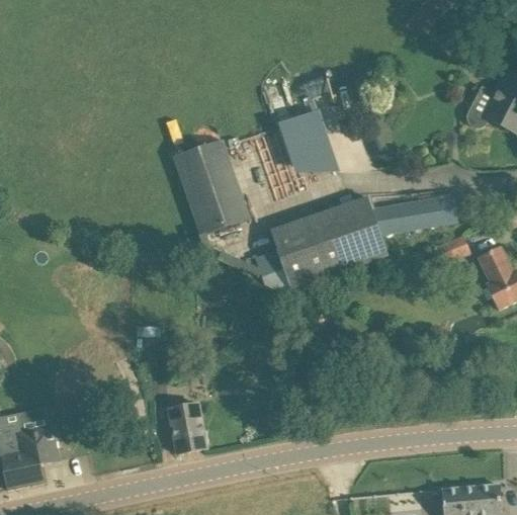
[(424,0),(414,10),(429,25),(453,0),(424,0)]
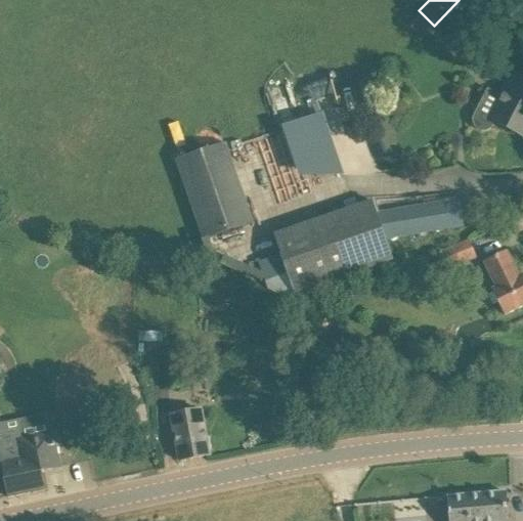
[(491,124),(494,119),(522,133),(522,132),(522,78),(511,72),(499,93),(486,86),(474,112),(473,116),(473,118),(474,122),(475,125),(478,126),(481,128),(485,128),(489,126),(491,124)]
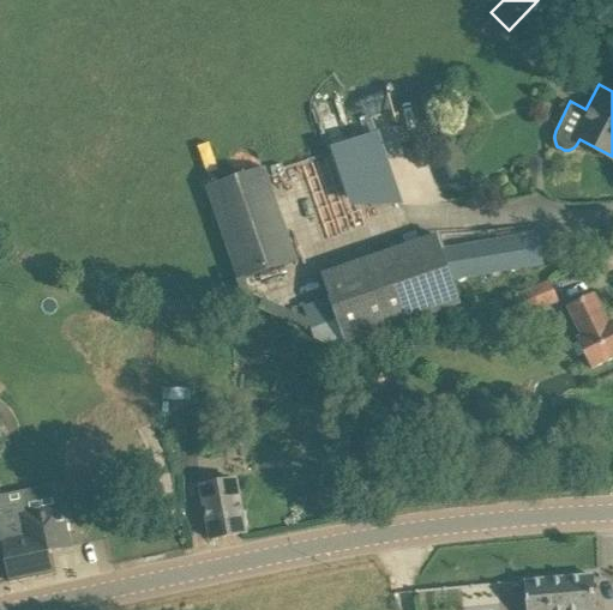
[(292,257),(260,161),(202,181),(233,276),(292,257)]
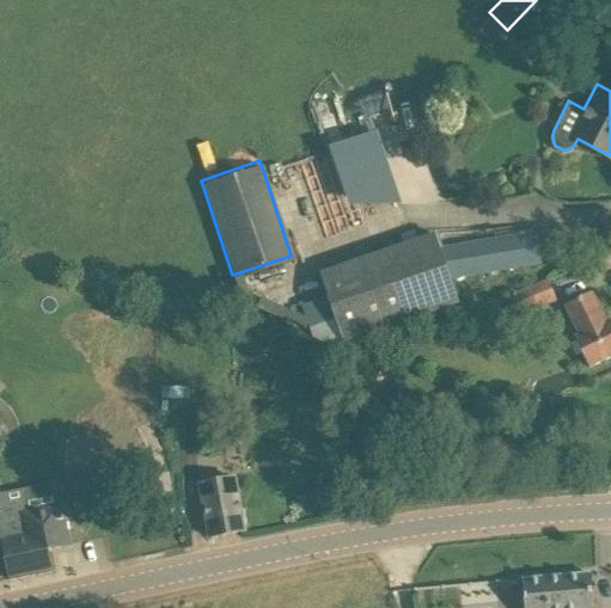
[(316,271),(321,286),(307,289),(318,323),(331,318),(340,341),(458,300),(450,276),(539,260),(533,229),(440,246),(435,232),(316,271)]
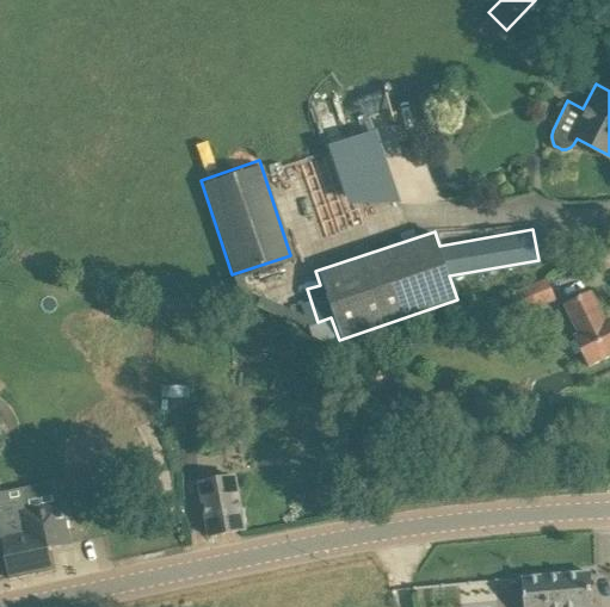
[(546,277),(511,290),(519,310),(554,297),(546,277)]
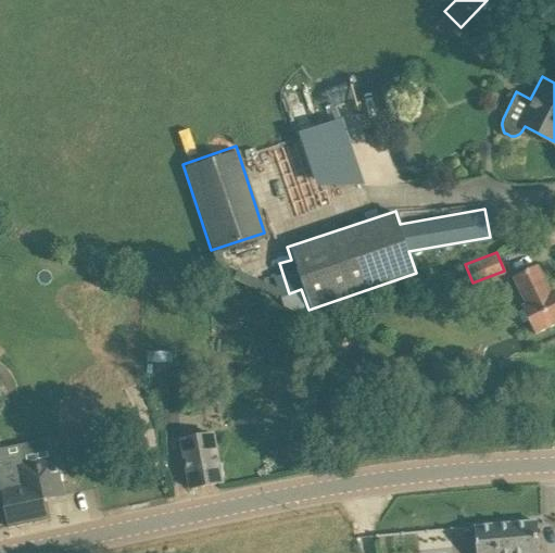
[(512,276),(525,302),(521,303),(535,331),(554,322),(554,288),(554,287),(551,289),(538,263),(512,276)]
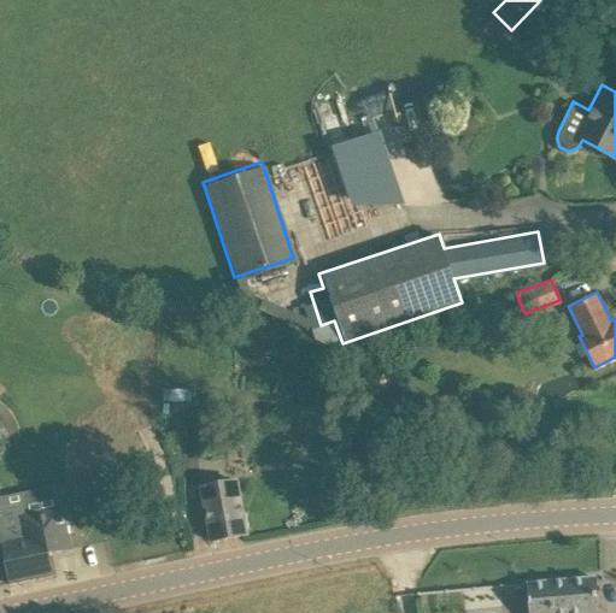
[(236,481),(201,487),(211,538),(246,532),(236,481)]
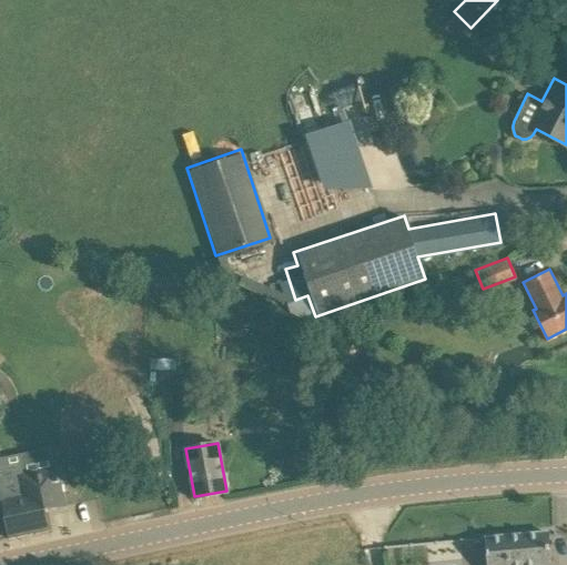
[(0,500),(8,535),(49,527),(44,508),(48,508),(47,506),(44,507),(43,503),(59,500),(62,495),(56,464),(20,472),(19,465),(14,463),(0,465),(0,500)]
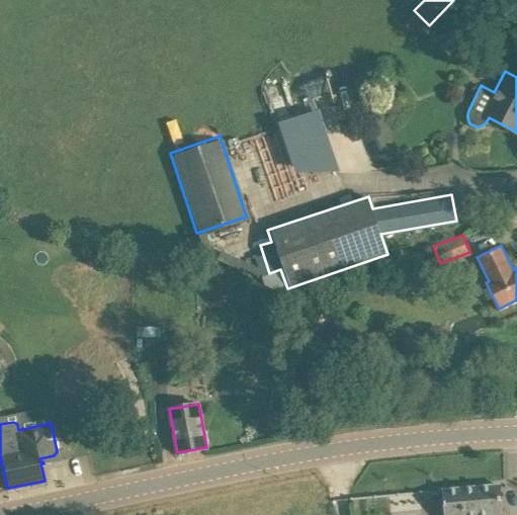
[(442,488),(444,514),(502,514),(499,483),(478,485),(478,483),(477,484),(477,485),(442,488)]
